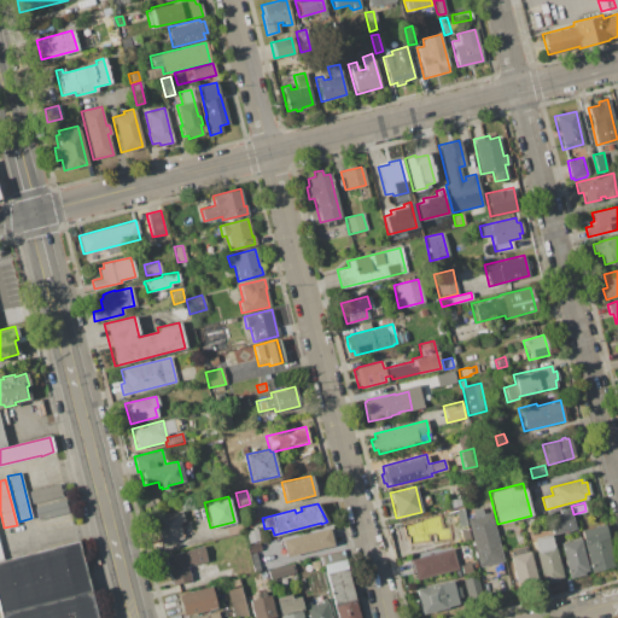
[(552,512),(552,514),(559,513),(558,509),(569,507),(575,529),(551,535),(546,513),(552,512)]
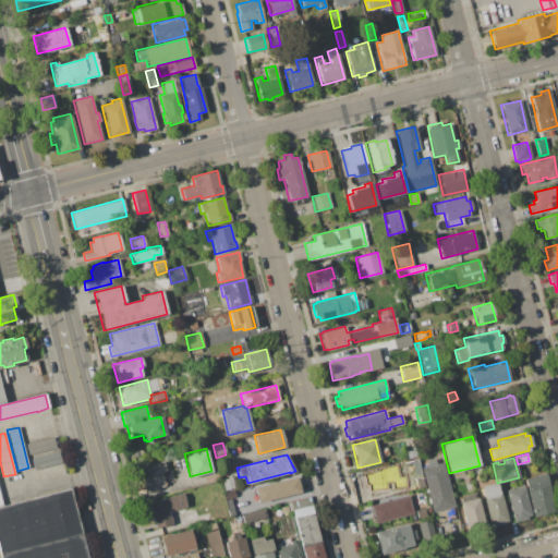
[(164,460),(166,470),(161,471),(164,482),(165,482),(165,484),(164,484),(165,485),(145,489),(140,465),(164,460)]
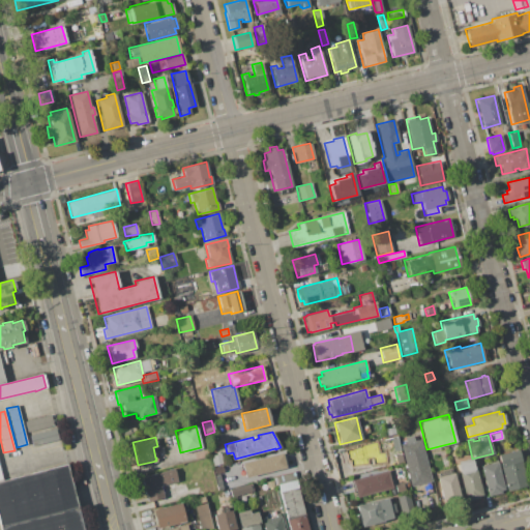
[(420,438),(431,481),(411,486),(401,443),(420,438)]
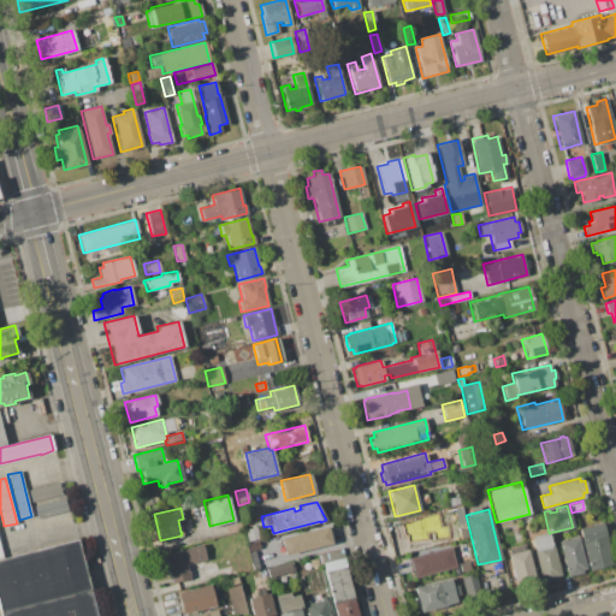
[(397,525),(396,521),(424,515),(430,535),(401,543),(401,540),(398,540),(395,525),(397,525)]
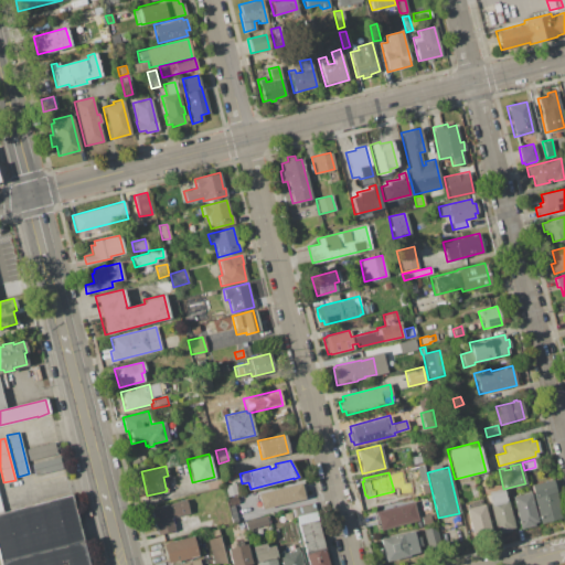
[(552,479),(560,511),(561,511),(562,516),(561,516),(561,518),(540,523),(530,484),(552,479)]
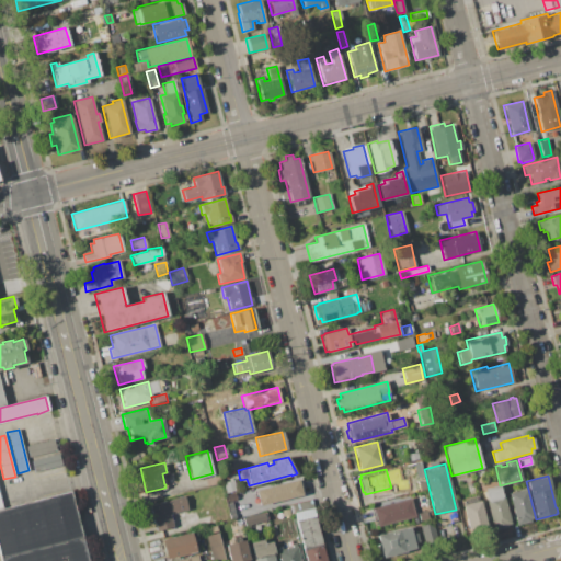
[(298,479),(302,495),(259,505),(255,490),(298,479)]
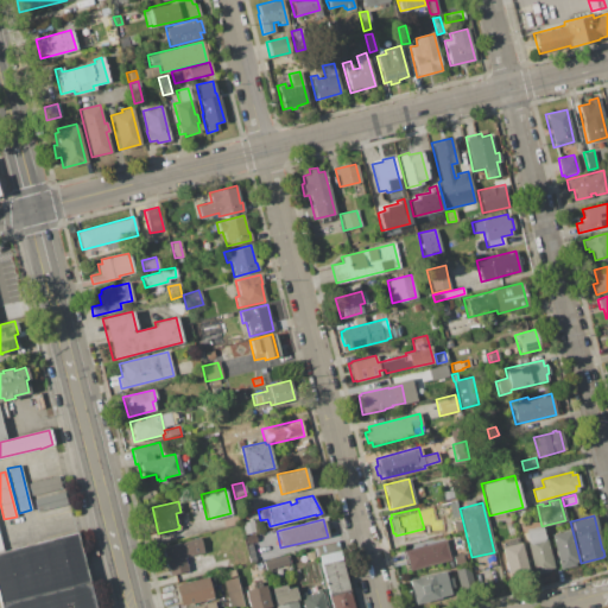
[(253,520),(255,531),(244,533),(241,523),(253,520)]
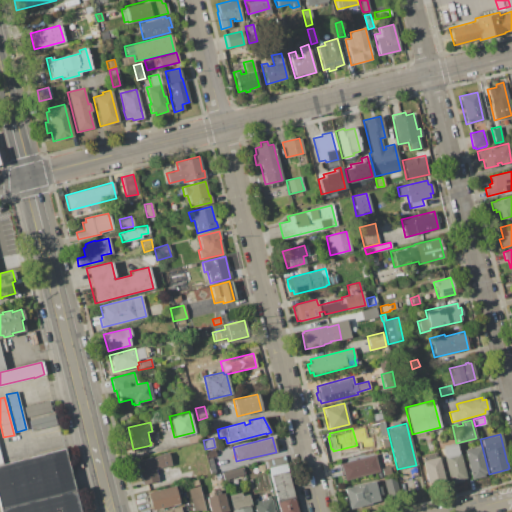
[(455,442),(465,478),(450,482),(441,446),(455,442)]
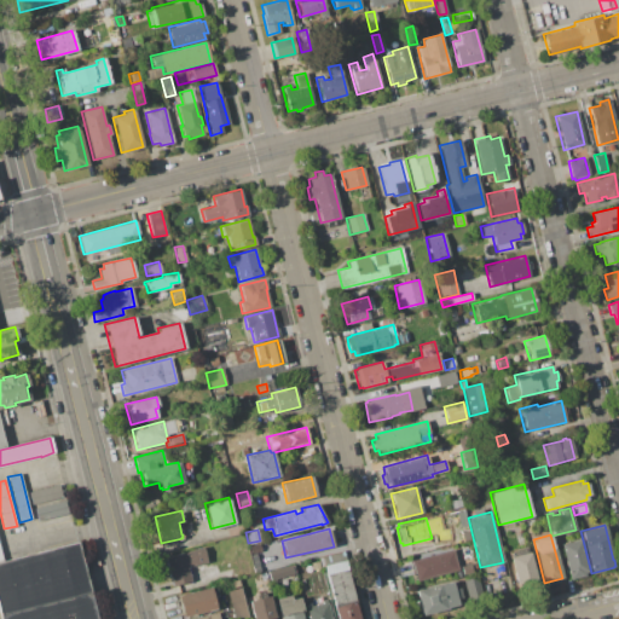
[(580,538),(589,571),(584,572),(585,576),(568,579),(560,544),(580,538)]
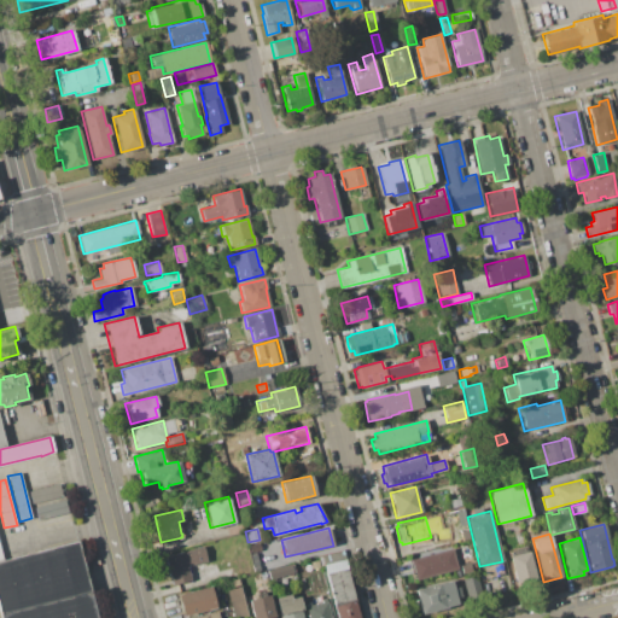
[(0,617),(0,560),(76,542),(94,617),(0,617)]
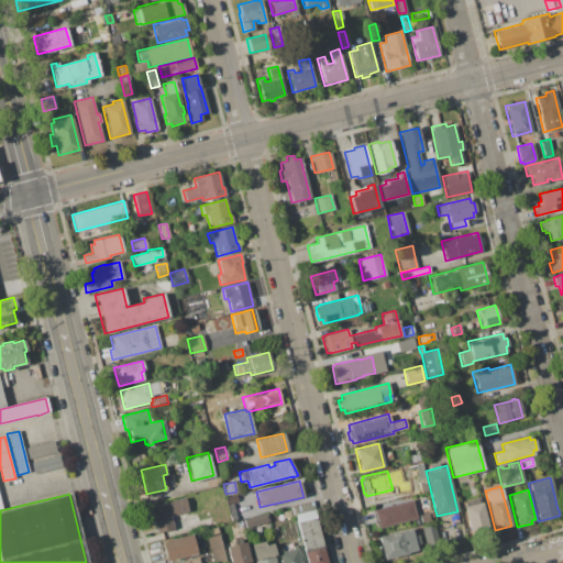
[(184,498),(188,512),(169,517),(173,529),(156,533),(150,506),(184,498)]
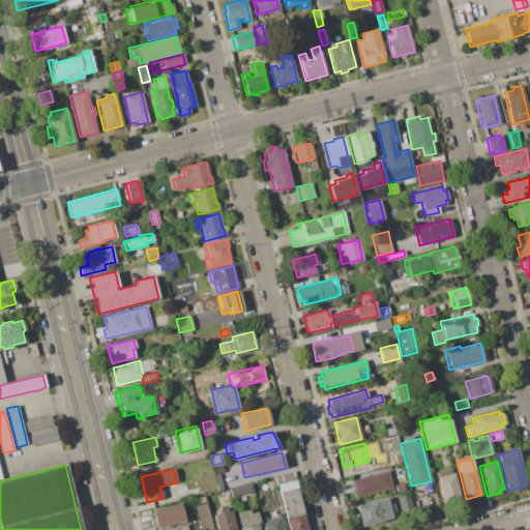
[(388,470),(392,488),(357,497),(356,496),(355,497),(353,488),(352,488),(350,480),(388,470)]
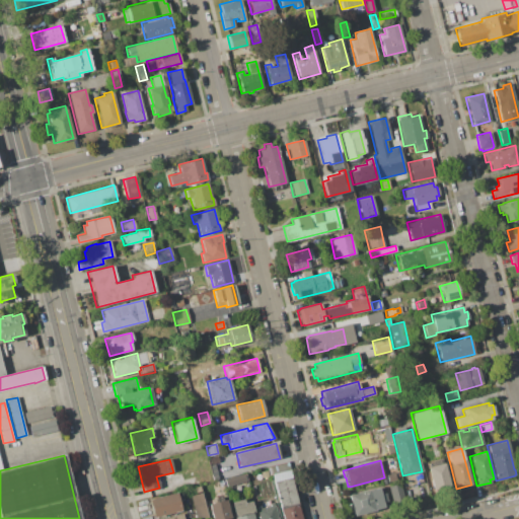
[(286,462),(300,518),(282,518),(269,466),(286,462)]
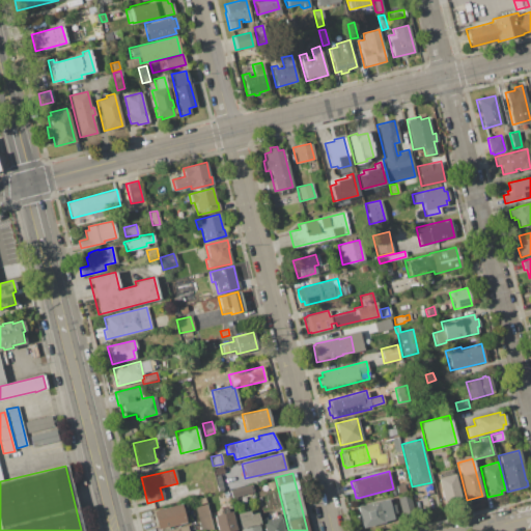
[(454,473),(462,502),(445,506),(444,503),(443,503),(442,500),(443,500),(437,478),(454,473)]
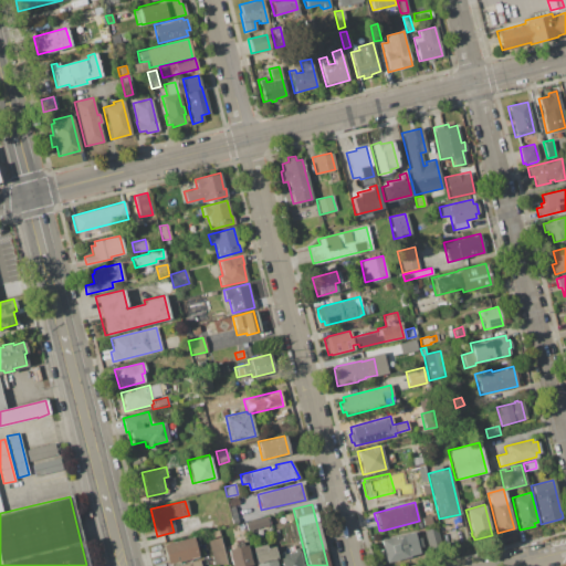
[(430,515),(432,524),(422,526),(421,517),(430,515)]
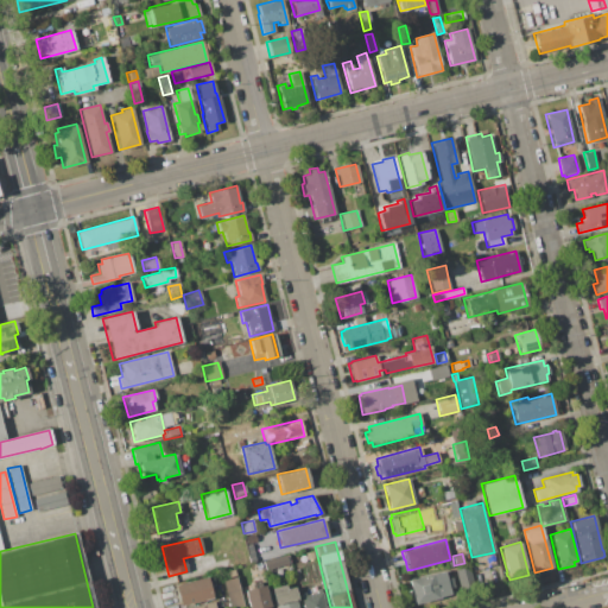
[(285,555),(285,556),(287,555),(290,563),(287,564),(265,570),(263,561),(285,555)]
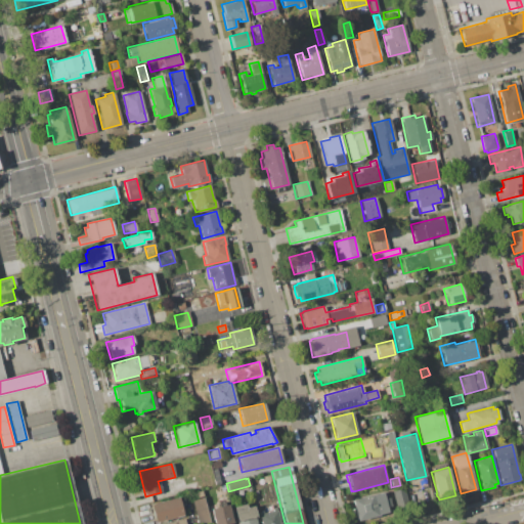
[(404,488),(407,506),(397,508),(395,508),(391,491),(404,488)]
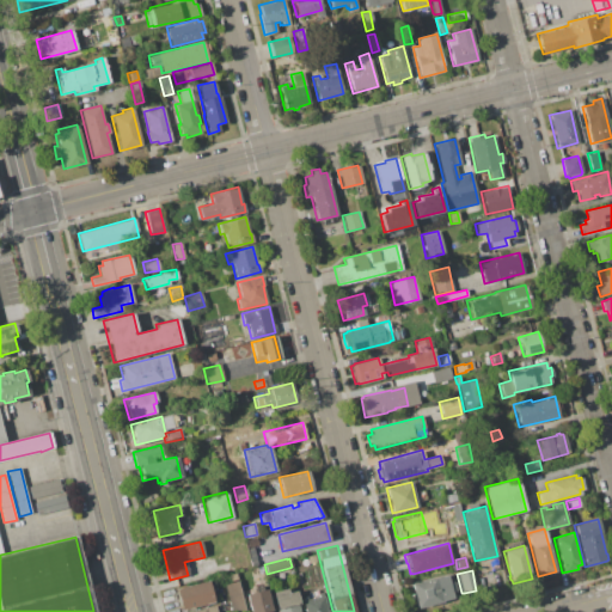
[(230,583),(227,575),(236,574),(245,611),(231,611),(224,585),(230,583)]
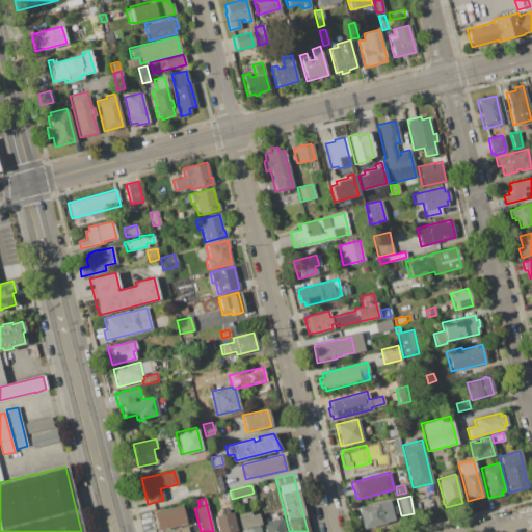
[(379,502),(379,503),(389,500),(390,506),(394,505),(397,513),(393,514),(394,521),(361,529),(355,508),(379,502)]
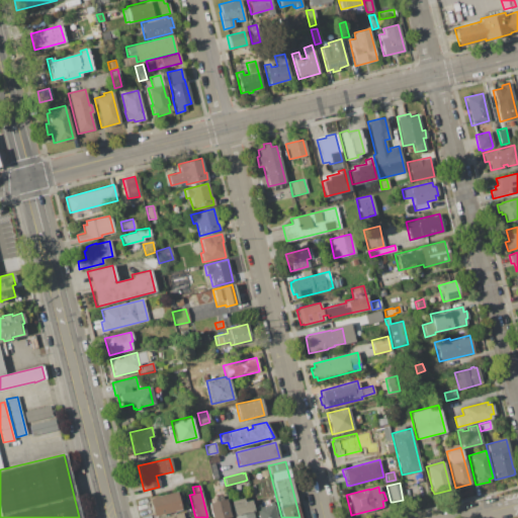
[(176,491),(180,509),(152,516),(148,498),(176,491)]
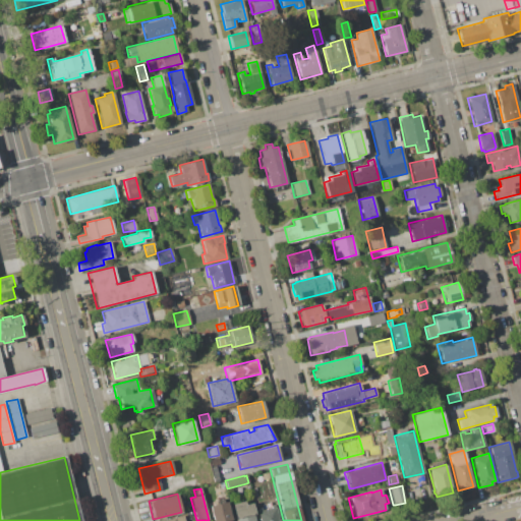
[(217,504),(216,501),(222,499),(223,503),(226,502),(231,520),(212,520),(209,506),(217,504)]
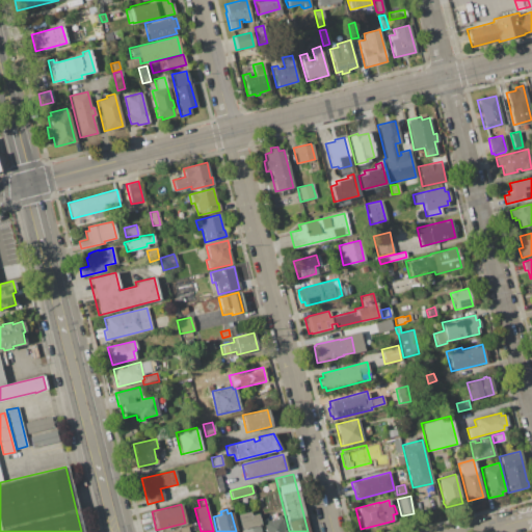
[(193,510),(194,516),(187,519),(186,511),(193,510)]
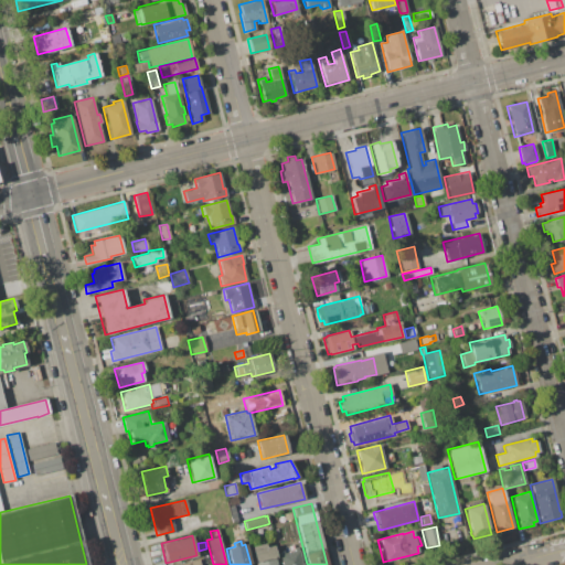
[(265,544),(265,547),(273,546),(277,564),(256,564),(252,547),(265,544)]
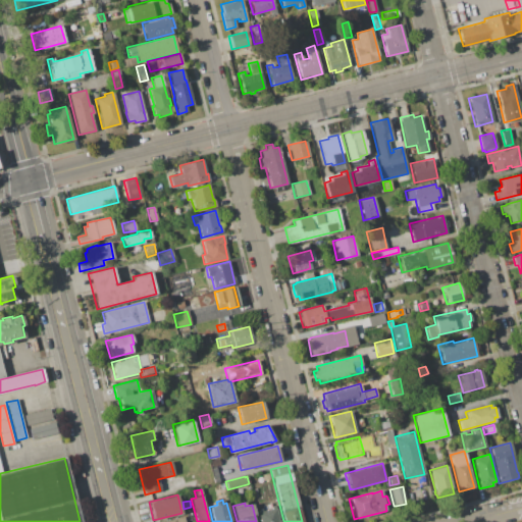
[(259,512),(258,509),(261,508),(262,511),(271,509),(270,506),(274,505),(278,521),(260,521),(258,512),(259,512)]
